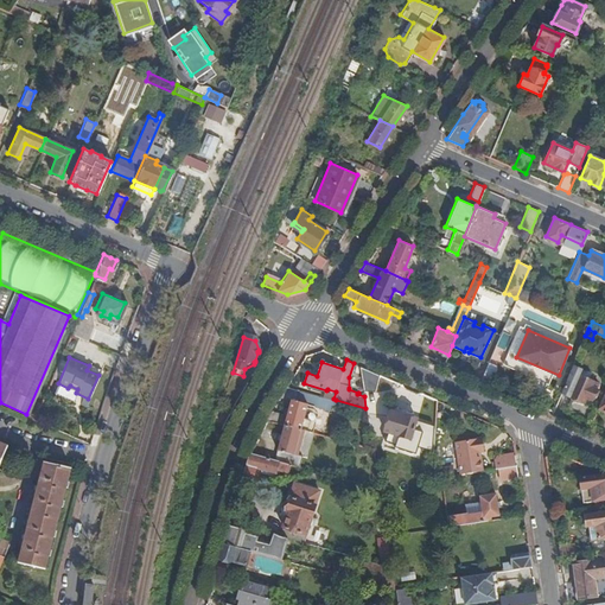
[(488,362),(481,380),(489,383),(496,369),(496,365),(488,362)]
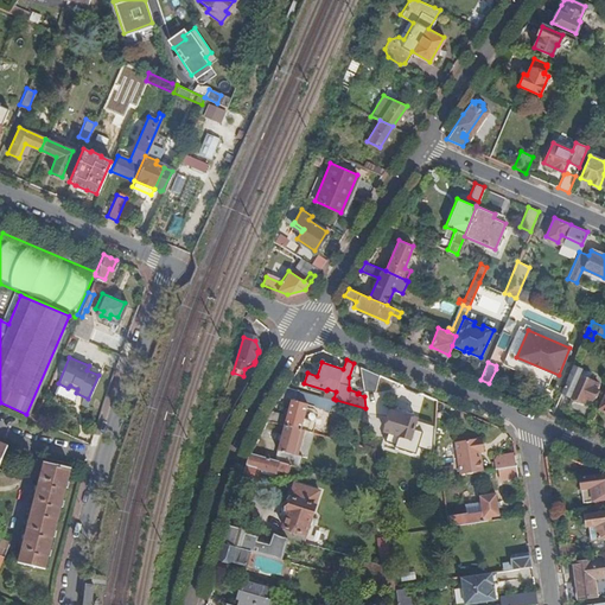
[(379,374),(358,364),(363,390),(374,390),(379,374)]
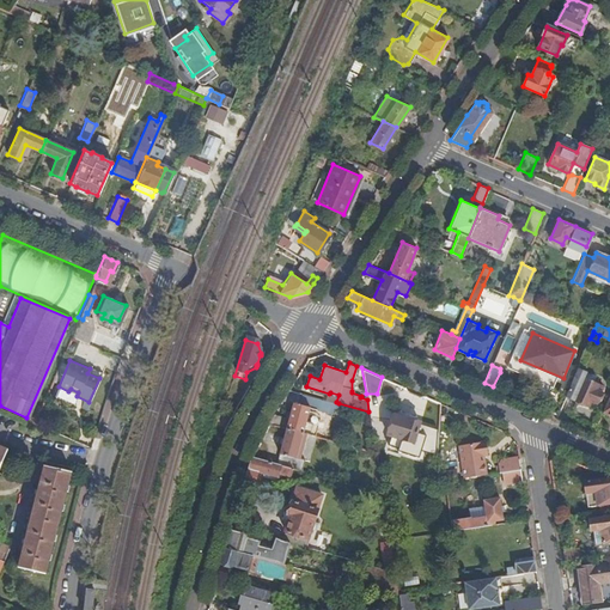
[(578,368),(566,395),(587,404),(590,400),(596,402),(603,386),(585,378),(586,372),(578,368)]
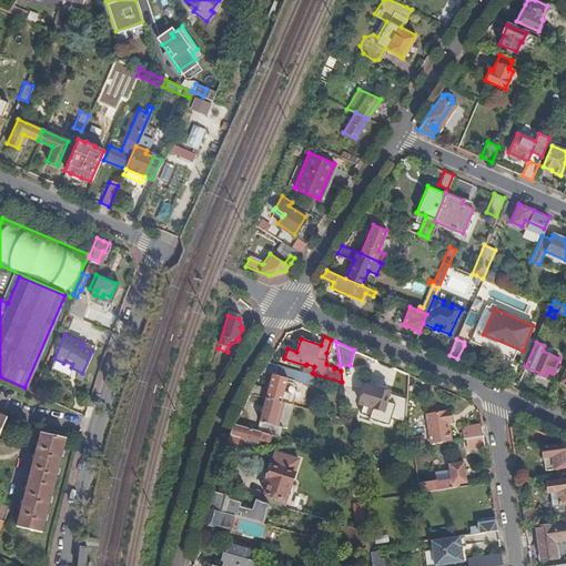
[(314,374),(312,373),(268,362),(262,371),(271,374),(269,382),(268,388),(264,387),(253,384),(249,392),(265,396),(281,401),(286,377),(307,383),(309,377),(313,378),(314,374)]
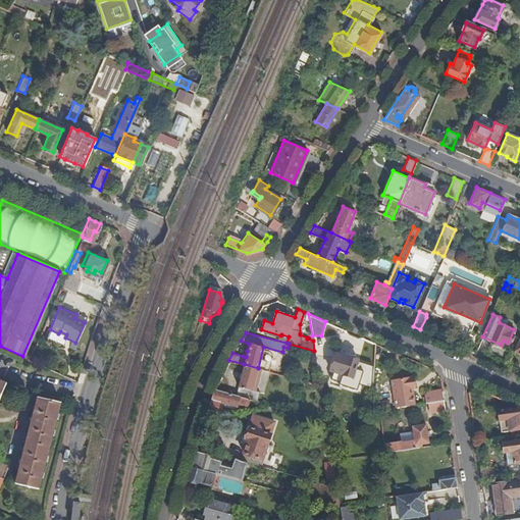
[(353,376),(358,359),(335,353),(329,369),(330,369),(329,373),(339,376),(340,372),(353,376)]
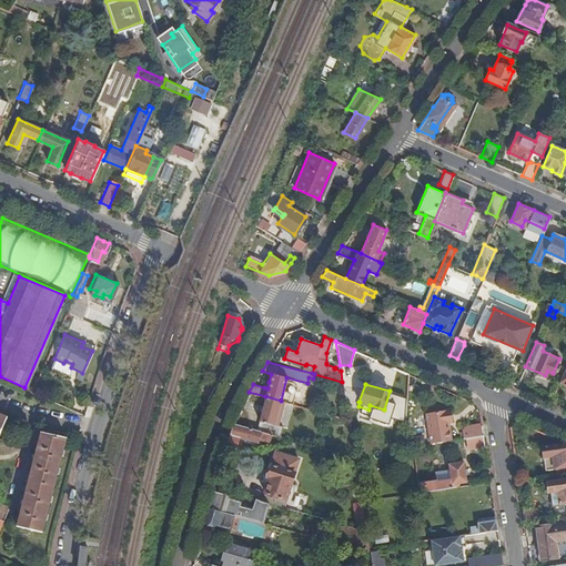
[(280,404),(281,401),(265,396),(256,430),(271,434),(274,434),(278,424),(274,424),(278,411),(281,411),(283,405),(280,404)]
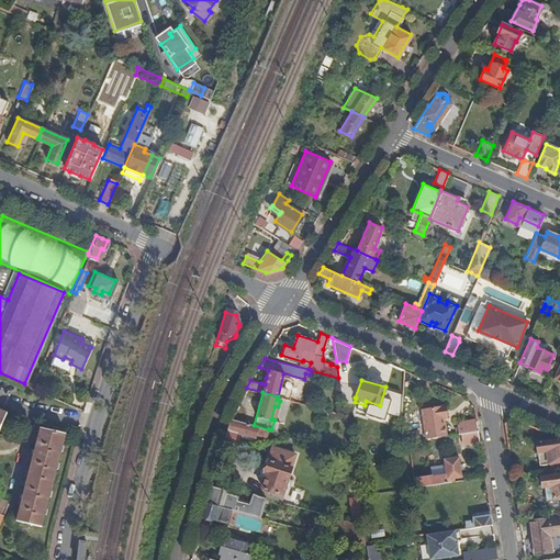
[(421,407),(425,438),(446,435),(443,417),(447,416),(445,404),(421,407)]
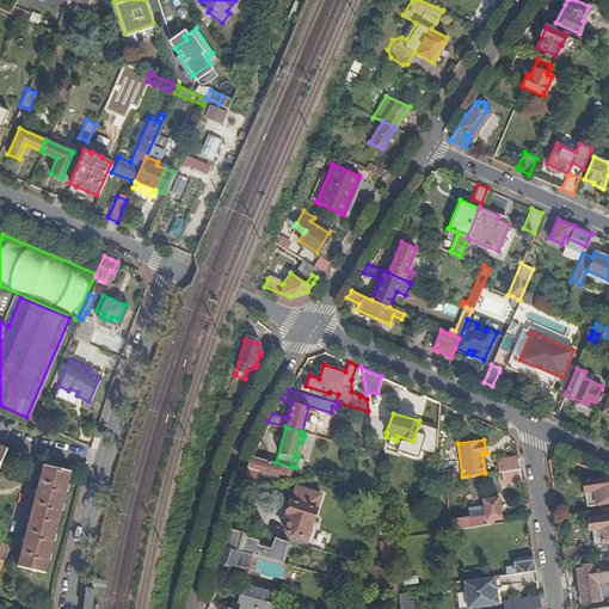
[(520,467),(517,455),(496,459),(498,471),(502,471),(520,467)]
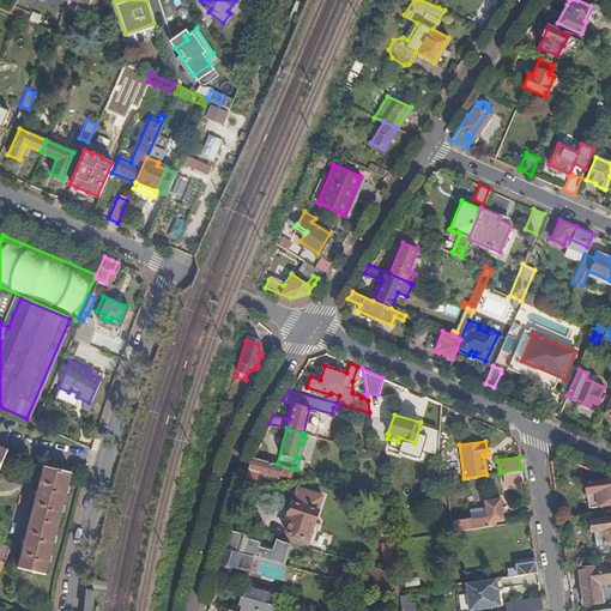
[(290,477),(292,469),(277,464),(253,458),(250,461),(244,481),(254,483),(258,471),(278,477),(279,473),(290,477)]
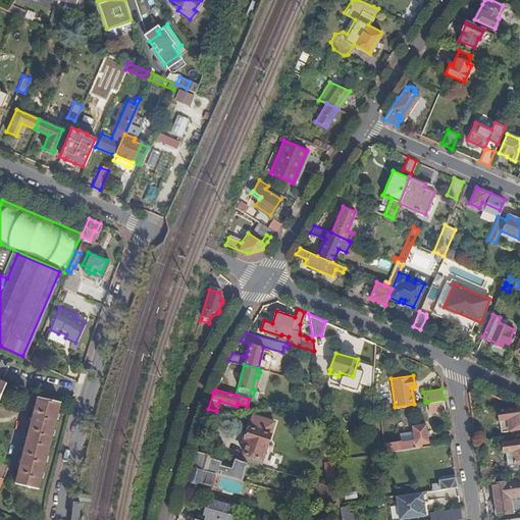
[(38,488),(58,402),(36,397),(15,483),(38,488)]
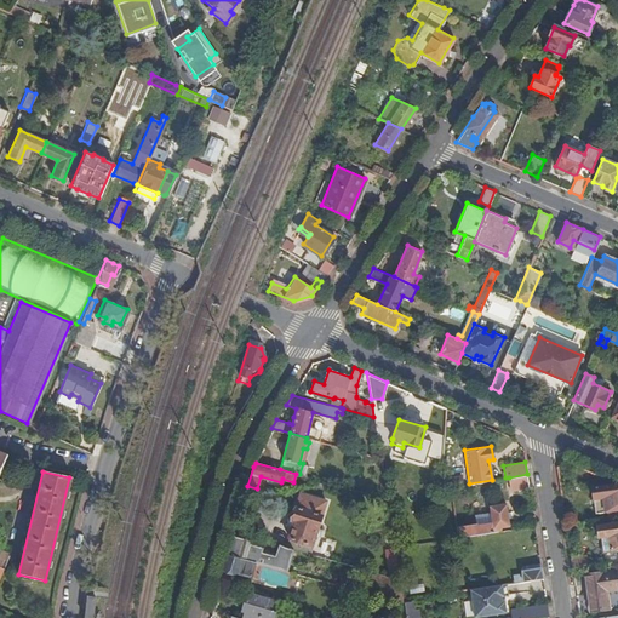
[(528,486),(527,474),(509,478),(510,488),(528,486)]
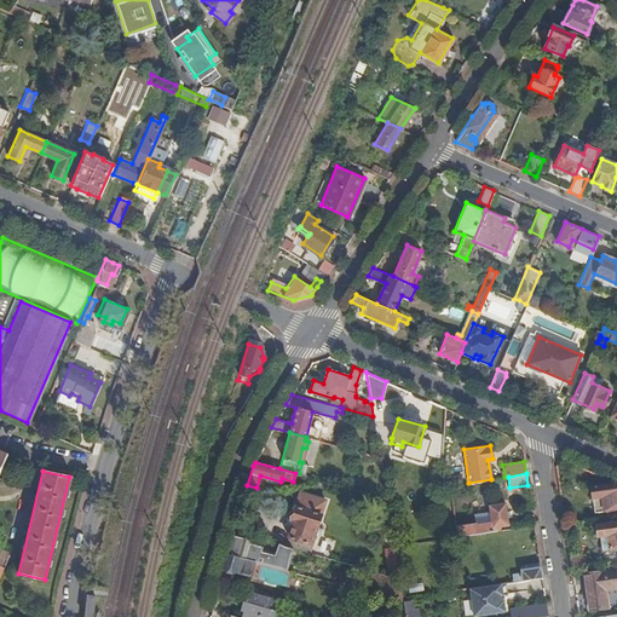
[(616,513),(616,501),(615,482),(590,485),(592,497),(601,496),(604,511),(605,511),(605,515),(616,513)]
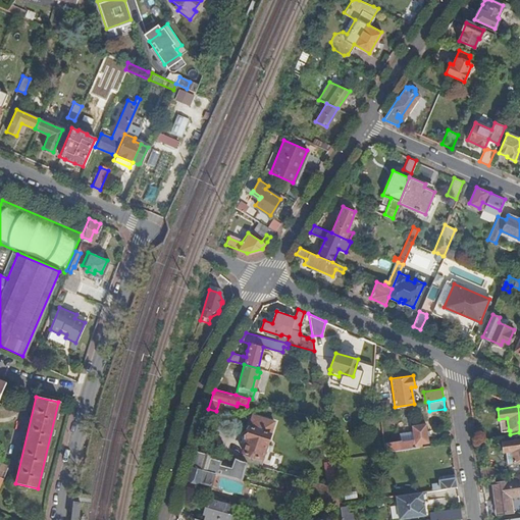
[(326,420),(324,412),(306,407),(304,413),(311,415),(318,417),(326,420)]
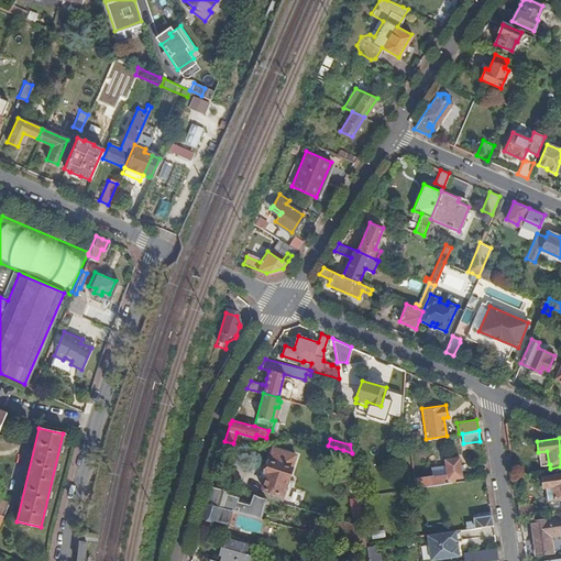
[(266,497),(279,502),(282,494),(283,495),(286,485),(293,487),(295,481),(288,479),(296,454),(273,447),(264,472),(267,473),(262,488),(263,488),(260,496),(266,497)]
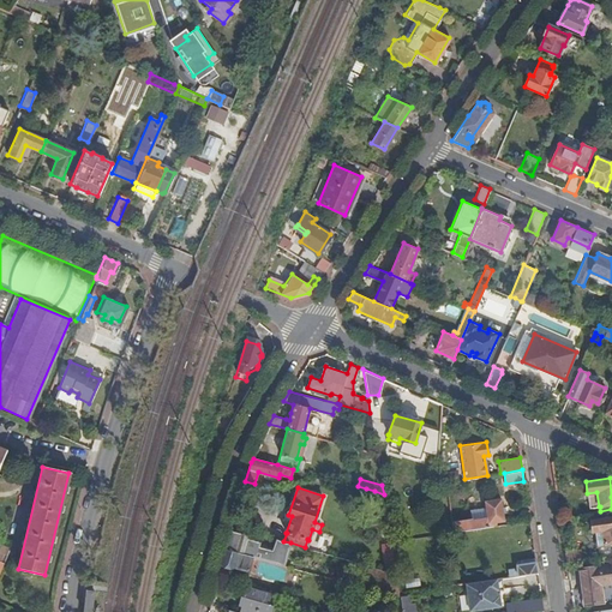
[(471,519),(451,521),(454,532),(496,526),(496,522),(504,521),(501,498),(485,501),(486,508),(469,510),(471,519)]
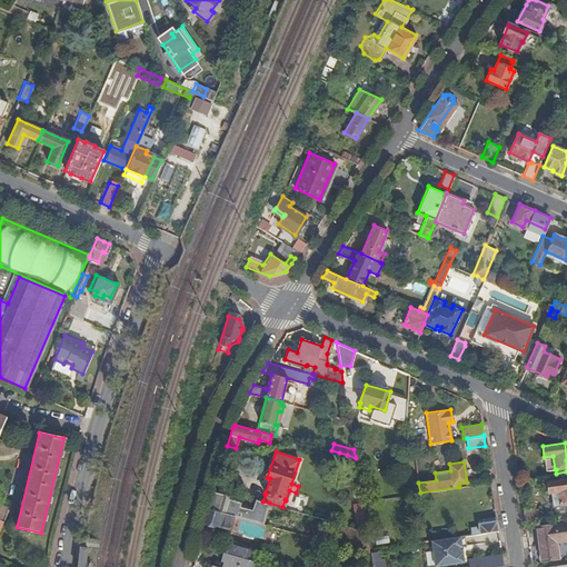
[(566,478),(547,481),(549,493),(557,491),(559,504),(566,503),(566,478)]
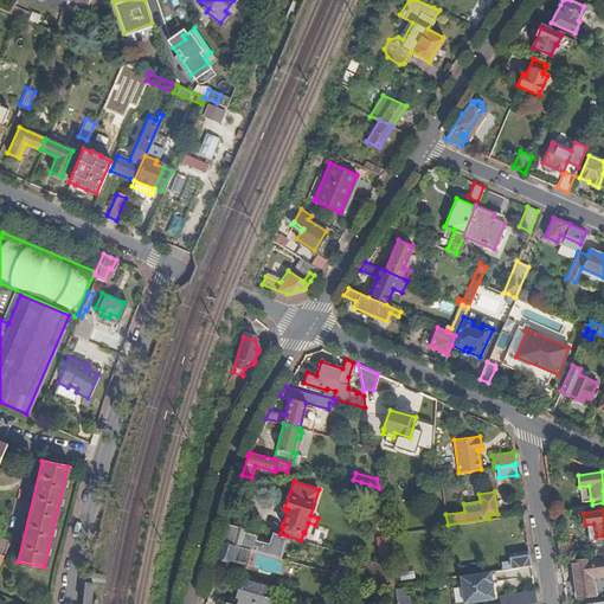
[(244,528),(226,524),(223,537),(222,543),(281,558),(287,535),(280,534),(271,532),(269,540),(244,528)]
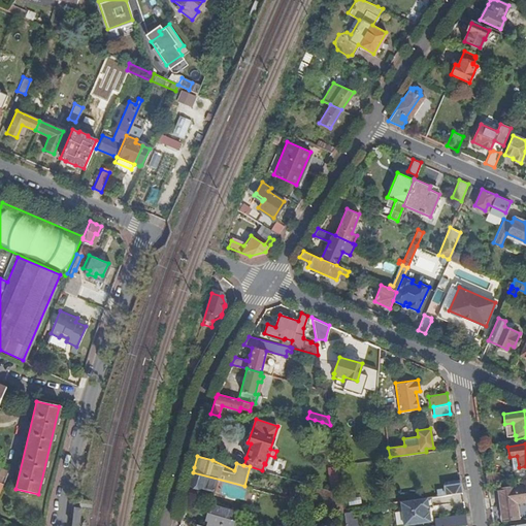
[(248,487),(244,486),(193,472),(190,483),(244,498),(248,498),(249,495),(245,494),(248,487)]
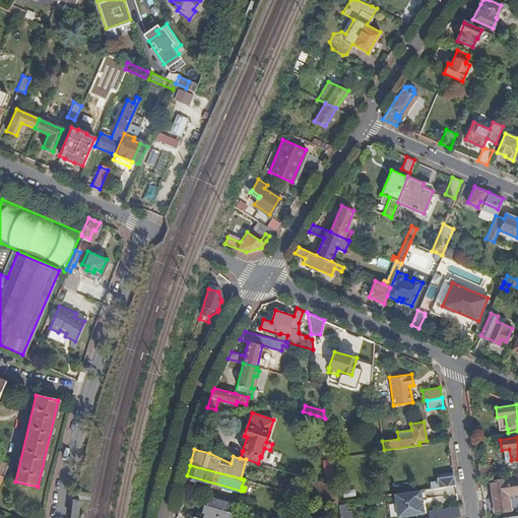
[(491,465),(477,467),(478,476),(493,474),(491,465)]
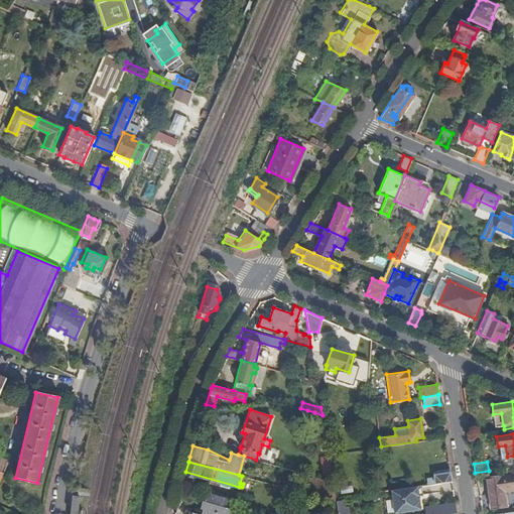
[(451,480),(448,469),(436,471),(433,474),(434,477),(426,479),(426,484),(451,480)]
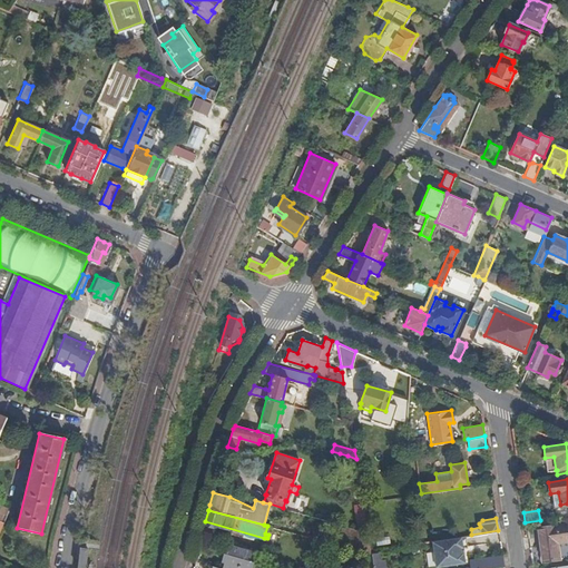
[(565,524),(537,528),(541,561),(558,558),(556,541),(567,540),(565,524)]
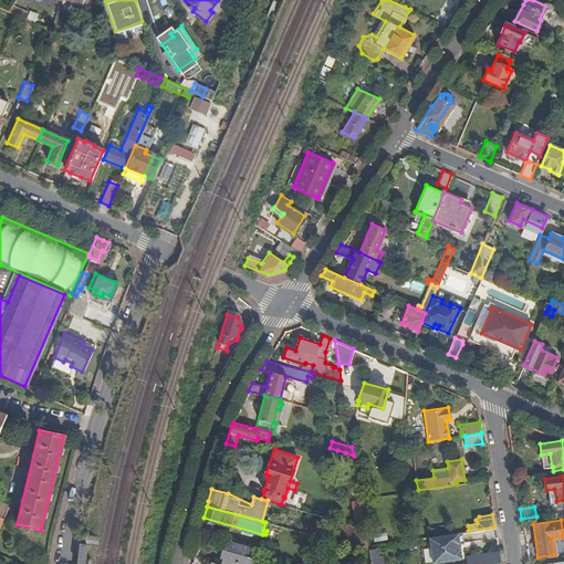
[(368,550),(368,546),(365,529),(340,521),(335,541),(368,550)]
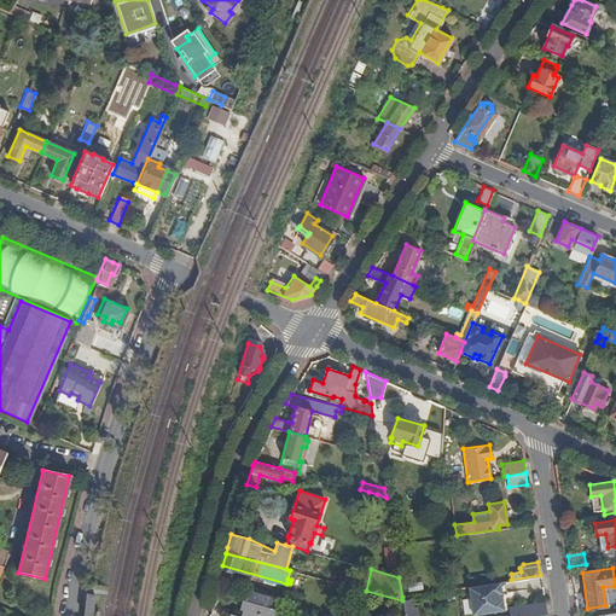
[(311,582),(313,576),(295,571),(292,579),(311,582)]
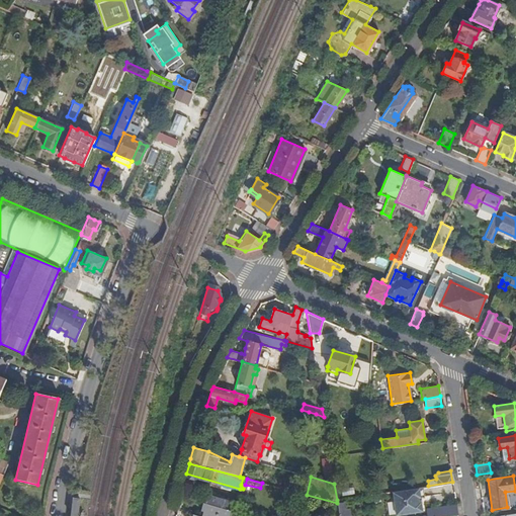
[(420,497),(419,487),(393,491),(396,515),(422,511),(420,502),(419,502),(418,497),(420,497)]
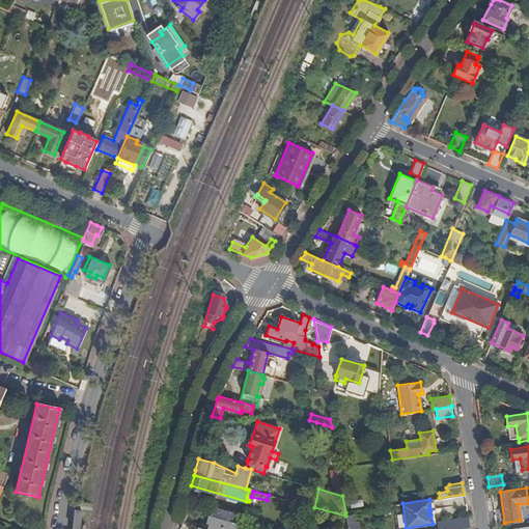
[(232,522),(234,512),(211,505),(209,517),(210,517),(205,528),(204,528),(197,527),(196,528),(234,528),(237,523),(232,522)]
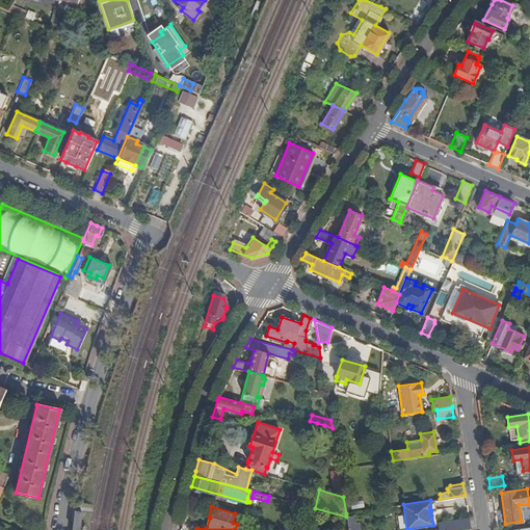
[(348,529),(360,529),(359,523),(359,522),(353,523),(352,515),(350,515),(349,512),(346,513),(346,517),(348,529)]
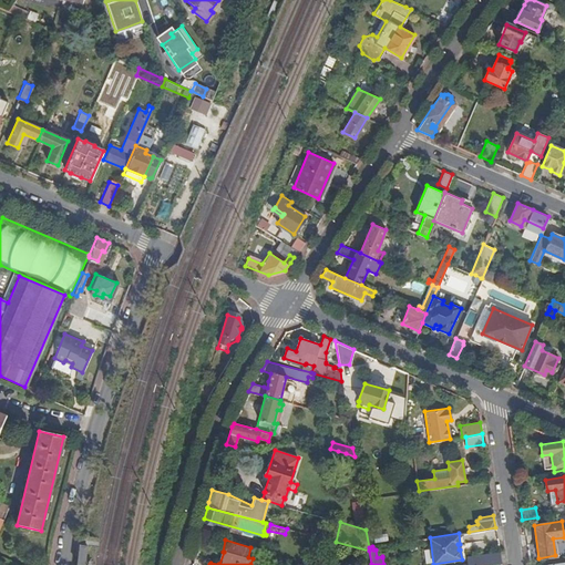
[(485,564),(501,563),(499,553),(466,557),(466,564),(485,564)]
